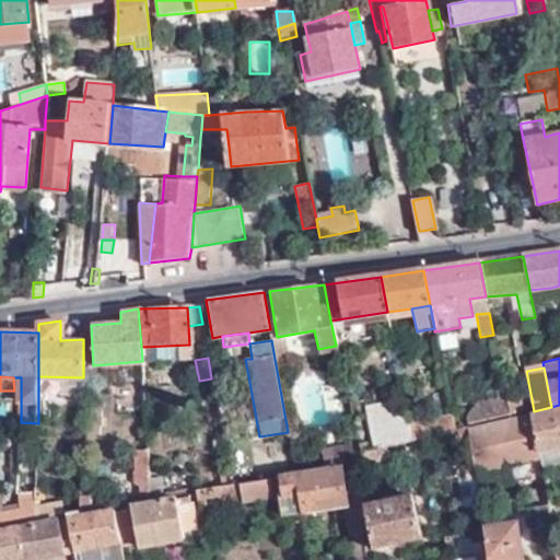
[(467,423),(508,413),(504,397),(501,378),(488,382),(491,405),(471,408),(473,412),(466,413),(467,423)]
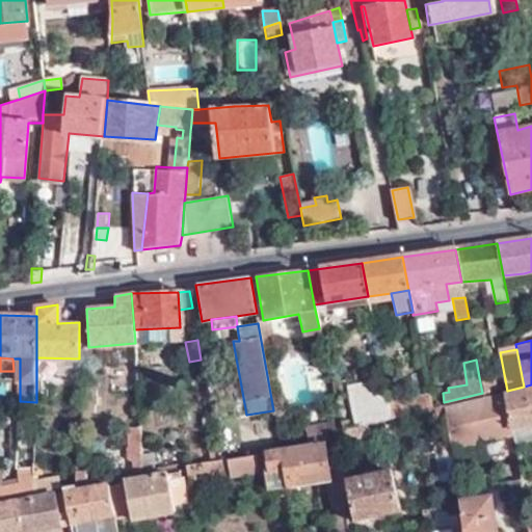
[(132,382),(138,382),(137,363),(126,363),(127,378),(131,378),(132,382)]
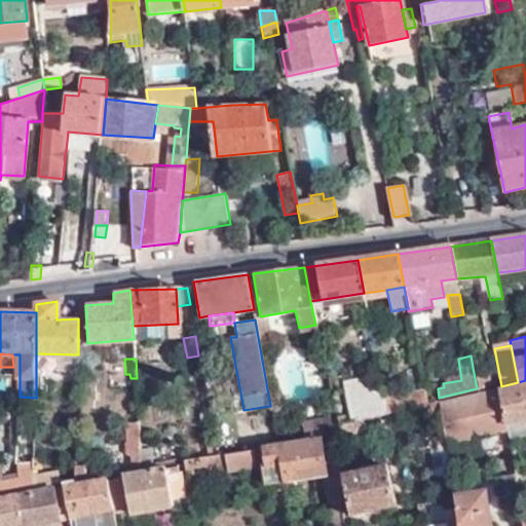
[(382,397),(378,372),(342,379),(348,420),(385,413),(382,397)]
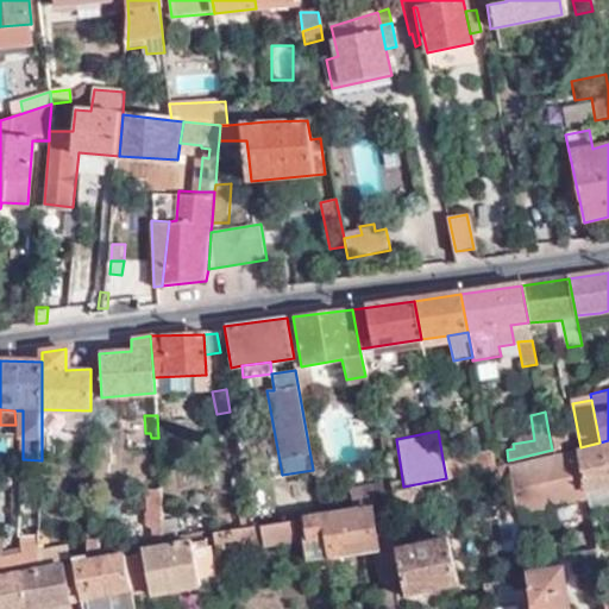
[(548,432),(552,450),(563,447),(560,431),(548,432)]
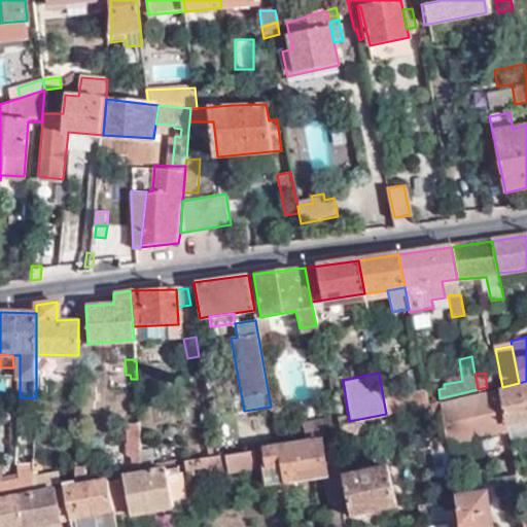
[(526,384),(520,386),(502,390),(510,431),(511,438),(526,434),(526,384)]
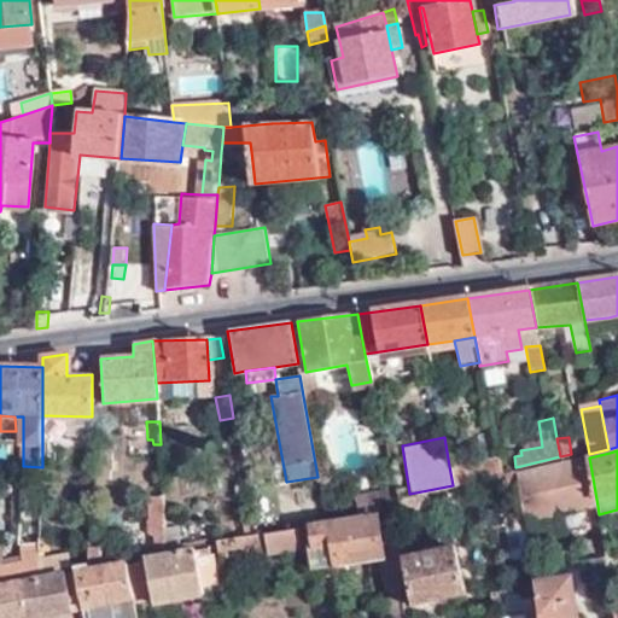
[(598,506),(589,458),(561,462),(516,473),(519,495),(524,520),(598,506)]
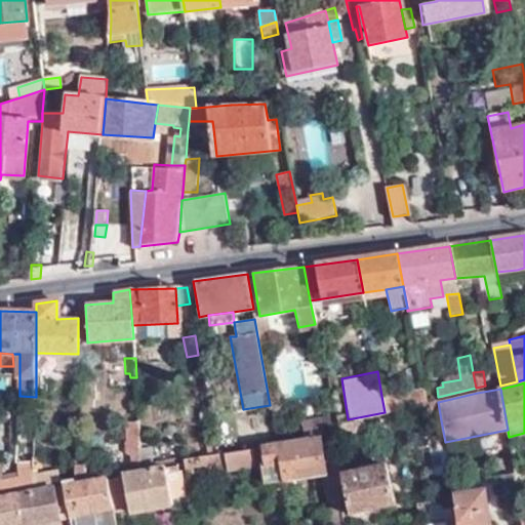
[(332,412),(328,390),(318,392),(321,415),(332,412)]
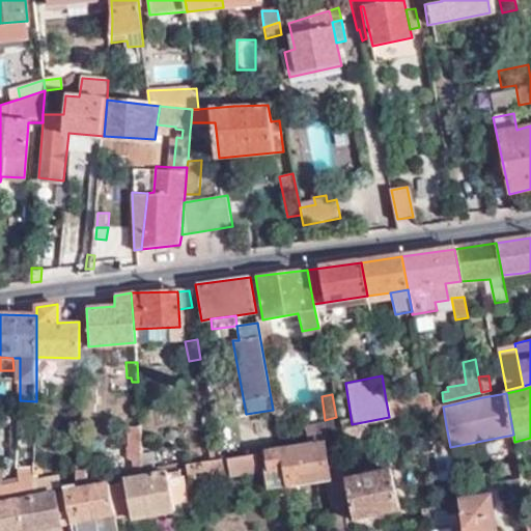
[(397,399),(386,400),(389,417),(414,413),(429,410),(427,394),(411,397),(412,400),(398,402),(397,399)]
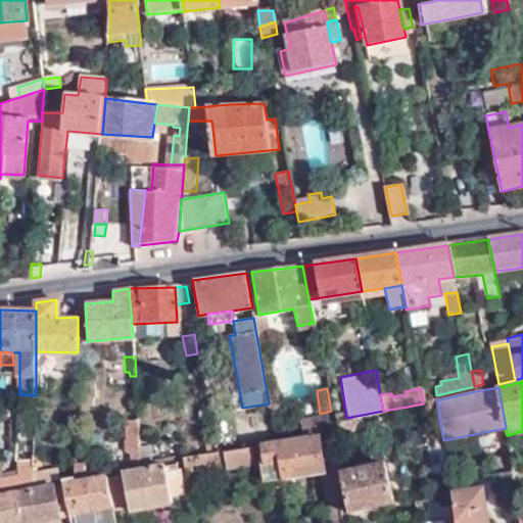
[(436,400),(423,403),(408,407),(411,424),(439,419),(436,400)]
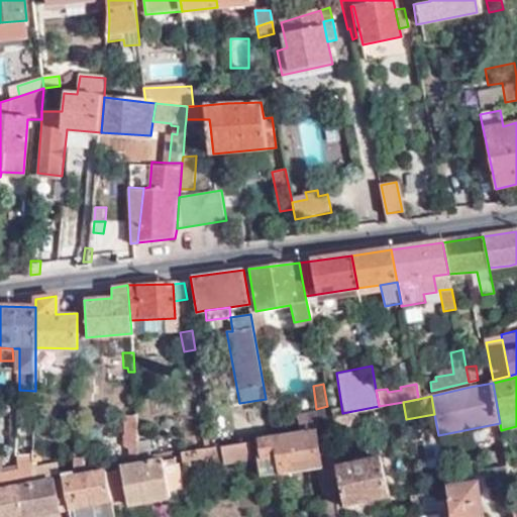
[(293,418),(295,432),(319,427),(317,413),(293,418)]
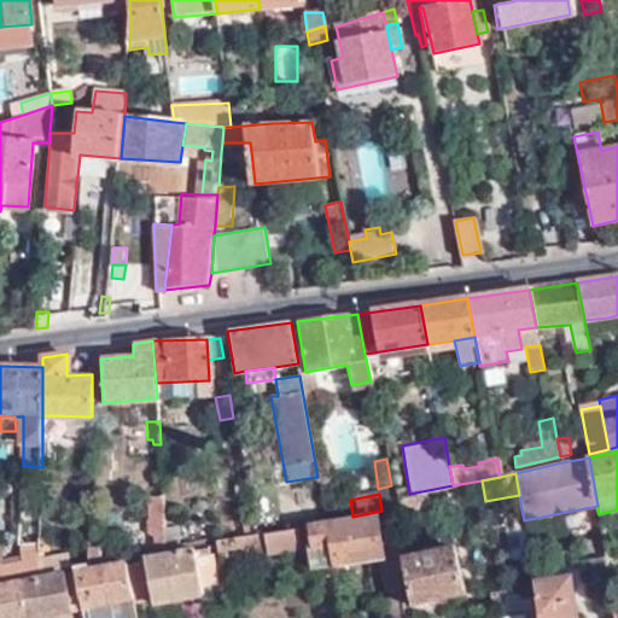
[(156,532),(156,549),(168,547),(164,497),(150,499),(152,532),(156,532)]
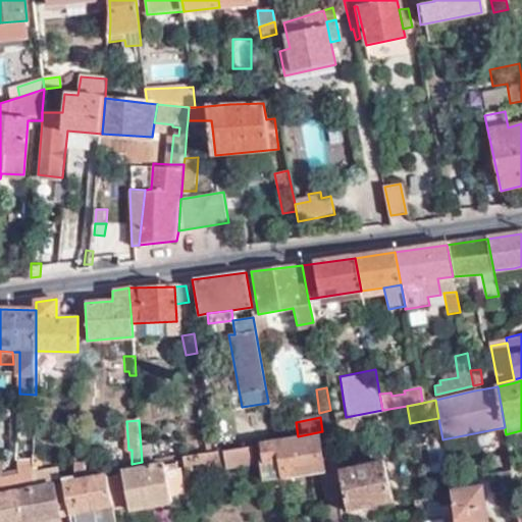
[(298,436),(185,459),(188,474),(263,461),(267,480),(323,471),(330,521),(341,521),(325,430),(322,431),(298,436)]
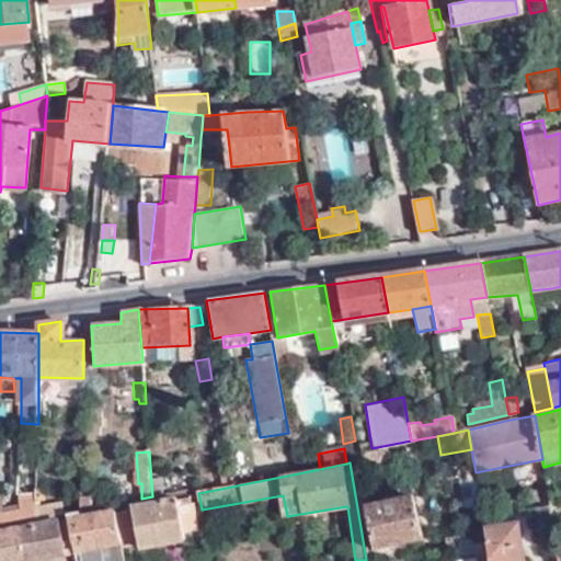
[(557,548),(545,478),(534,481),(536,495),(533,496),(541,550),(557,548)]
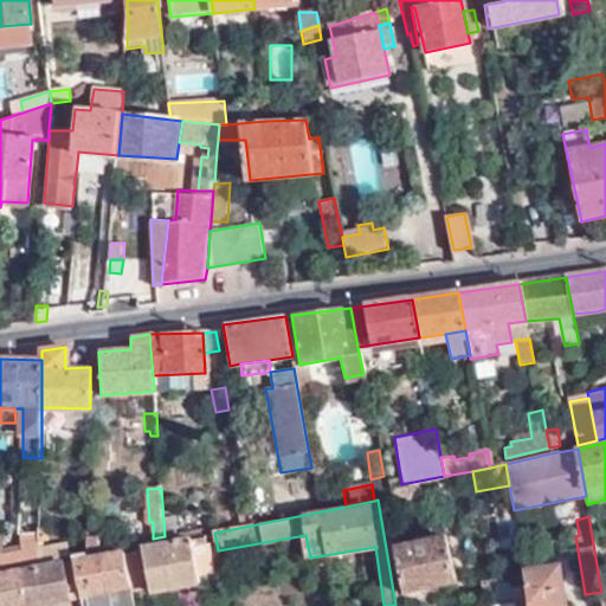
[(40,528),(40,536),(42,561),(72,555),(72,542),(55,543),(53,528),(40,528)]
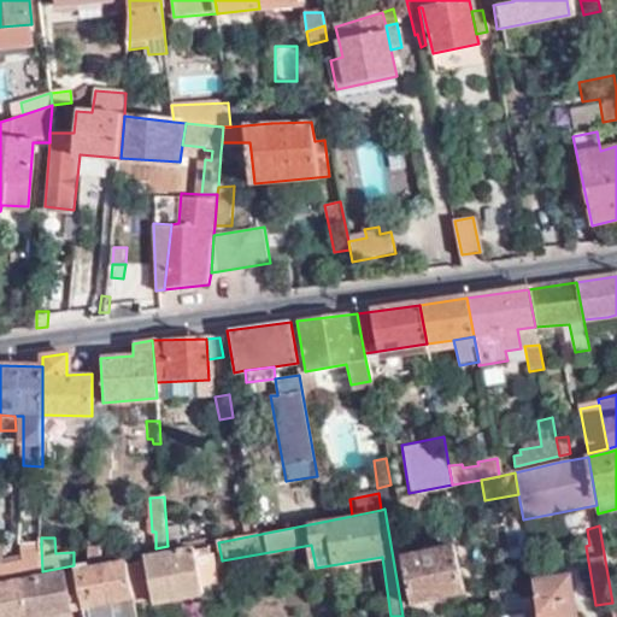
[(0,564),(0,580),(18,577),(42,571),(41,546),(25,547),(24,558),(0,564)]
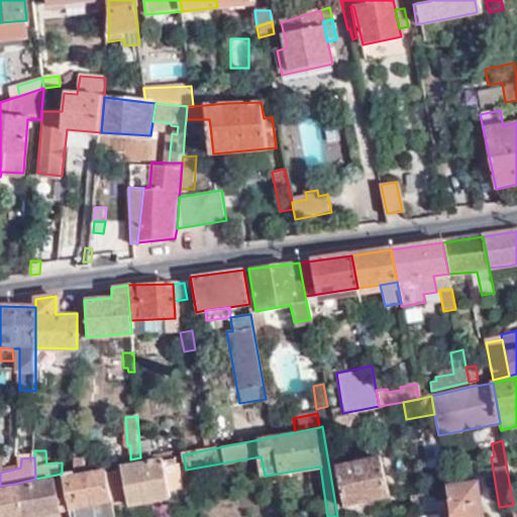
[(391,498),(382,457),(336,467),(344,508),(391,498)]
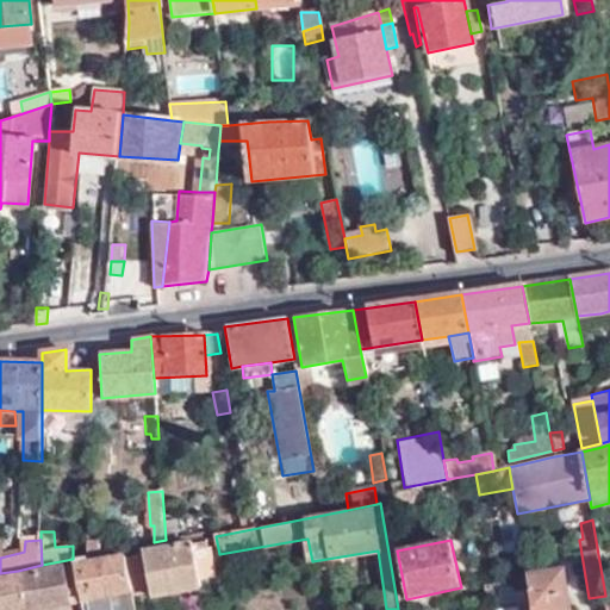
[(153,598),(199,590),(192,543),(144,552),(153,598)]
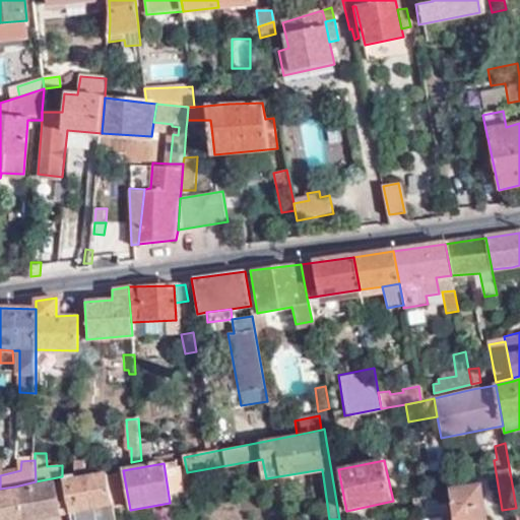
[(114,472),(107,474),(113,507),(120,506),(114,472)]
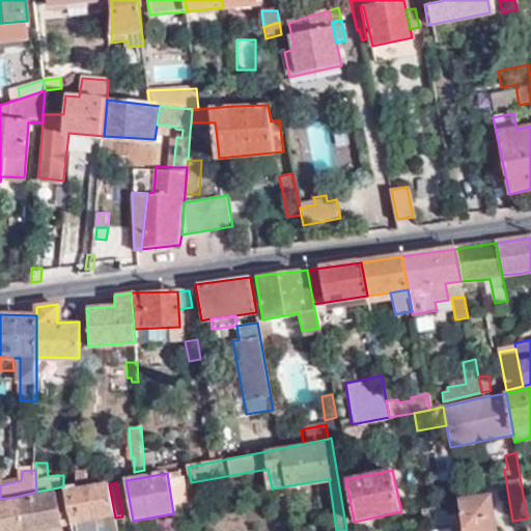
[(109,484),(65,494),(71,523),(100,516),(101,525),(99,525),(99,530),(116,530),(115,518),(109,484)]
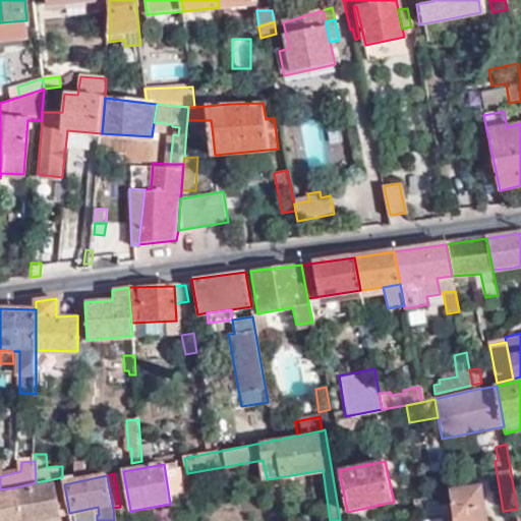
[(64,484),(17,494),(21,520),(29,520),(69,513),(64,484)]
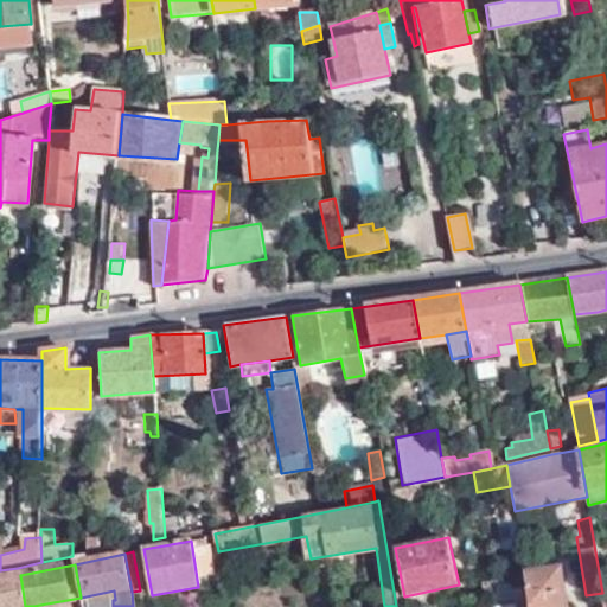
[(524,572),(530,606),(563,606),(555,567),(524,572)]
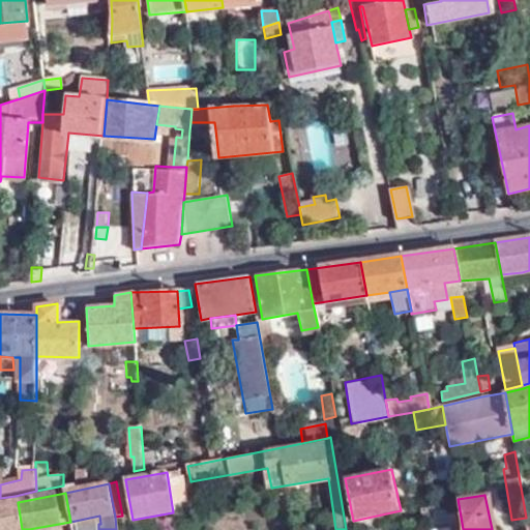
[(0,529),(22,529),(18,502),(0,505),(0,529)]
